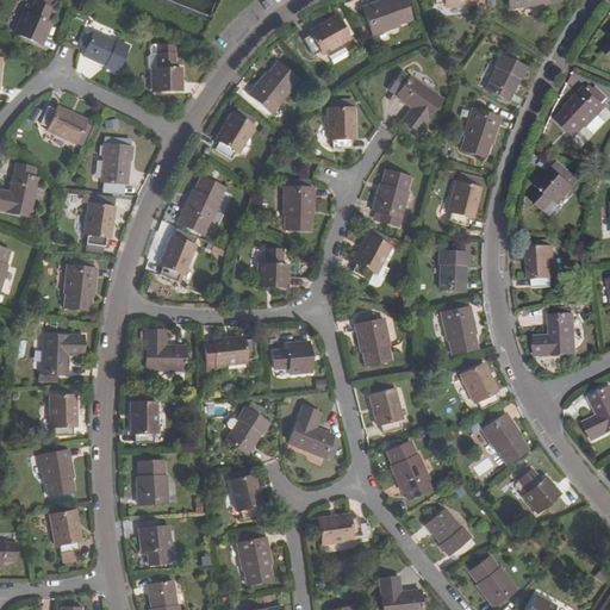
[(45,23),(54,0),(36,0),(29,16),(24,13),(14,33),(42,45),(50,25),(45,23)]
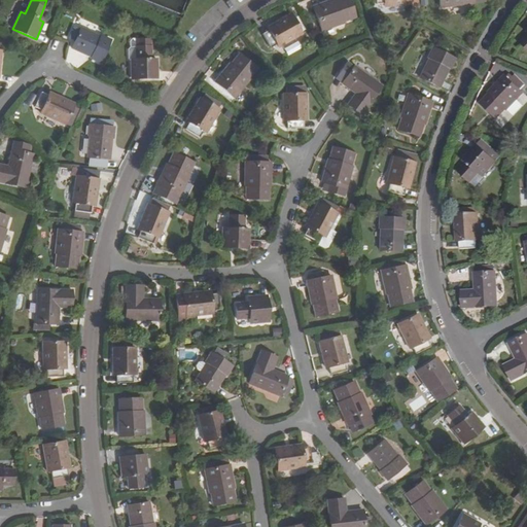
[(356,16),(350,0),(337,0),(332,1),(331,0),(329,0),(313,6),(321,30),(344,22),(344,21),(356,16)]
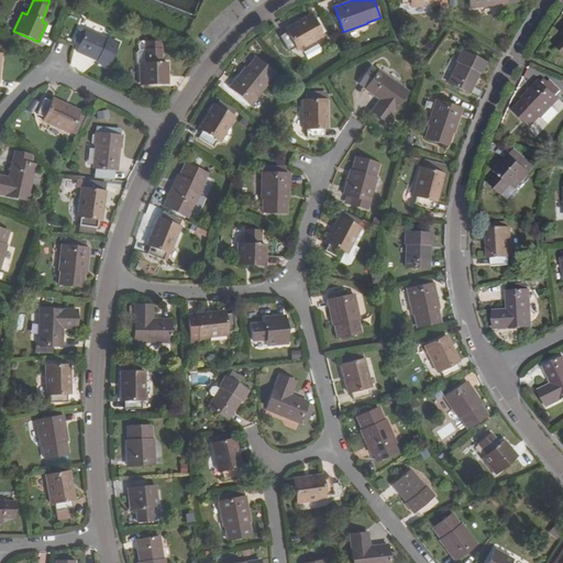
[(298,50),(322,36),(311,14),(287,29),(288,31),(280,35),(289,51),(297,47),(298,50)]
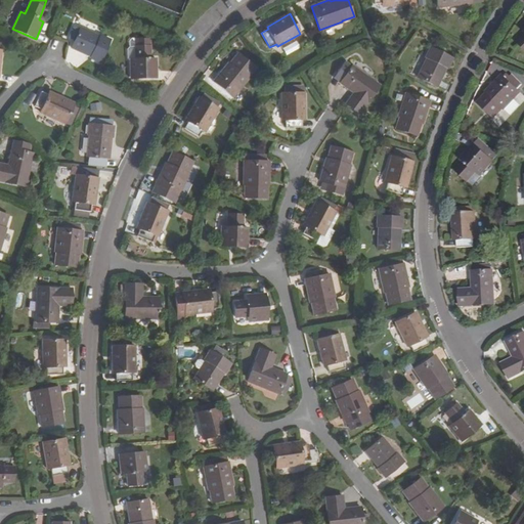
[(74,41),(71,48),(79,51),(80,48),(92,54),(91,57),(90,58),(99,62),(111,40),(100,35),(99,37),(81,27),(80,28),(74,26),(68,38),(74,41)]
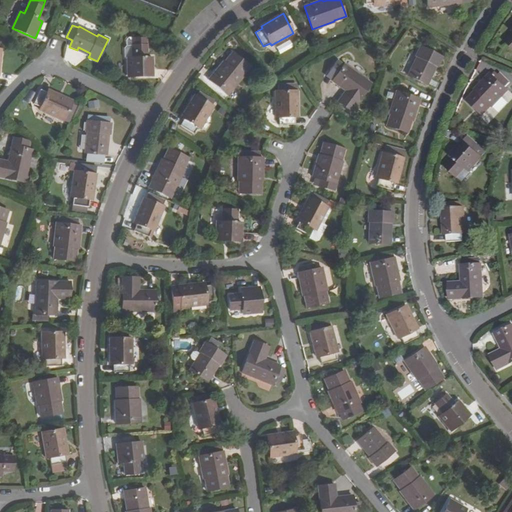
[(433,48),(422,42),(420,46),(432,52),(433,48)]
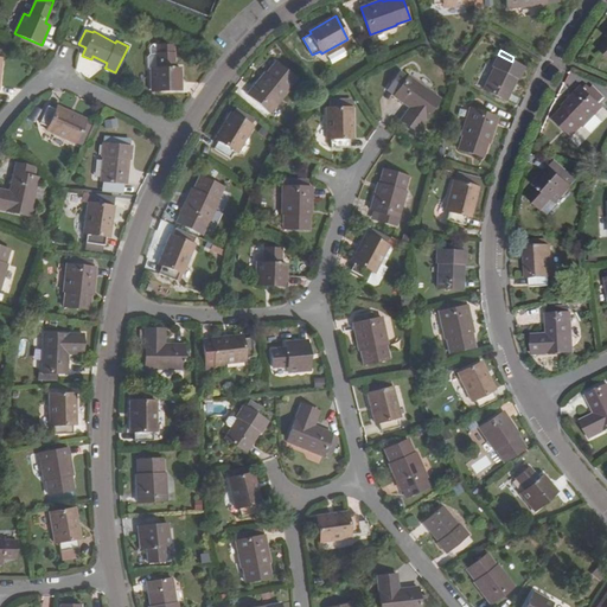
[(174,69),(174,53),(157,53),(157,69),(151,69),(152,91),(181,90),(180,69),(174,69)]
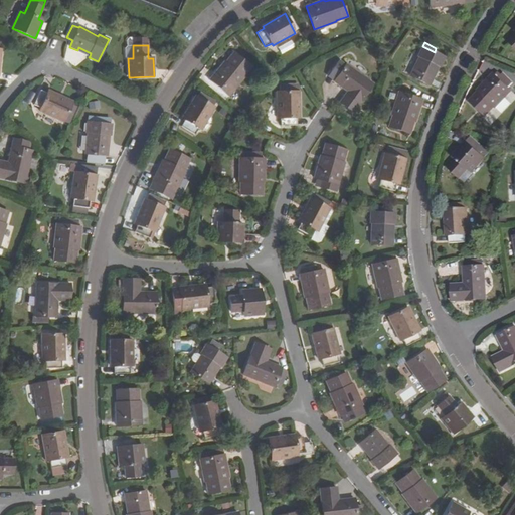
[(409,75),(430,84),(433,77),(431,76),(437,64),(439,65),(440,66),(445,57),(435,52),(422,46),(417,55),(419,56),(409,75)]
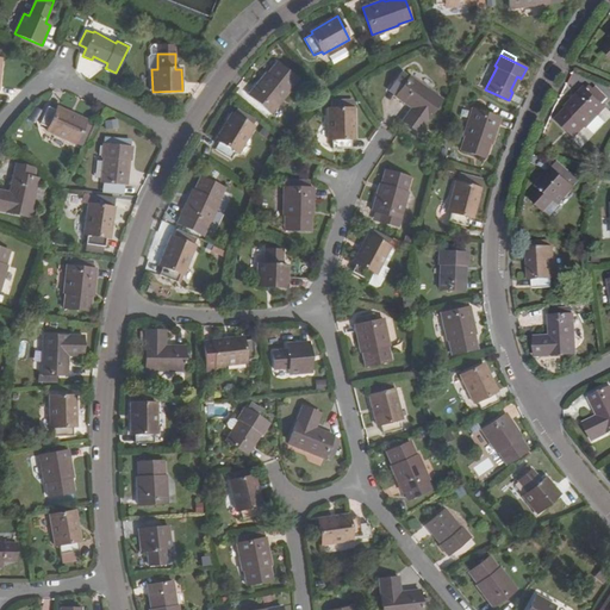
[(107,63),(93,56),(92,60),(106,67),(107,63)]
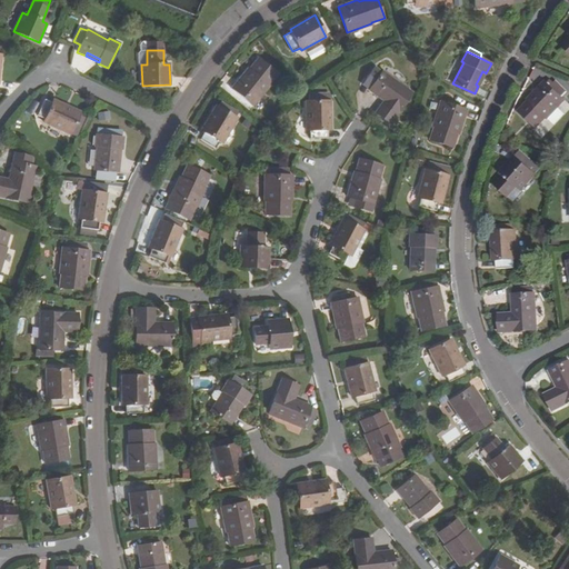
[(277,75),(259,59),(250,70),(247,73),(245,71),(231,89),(252,107),(270,86),(268,85),(277,75)]
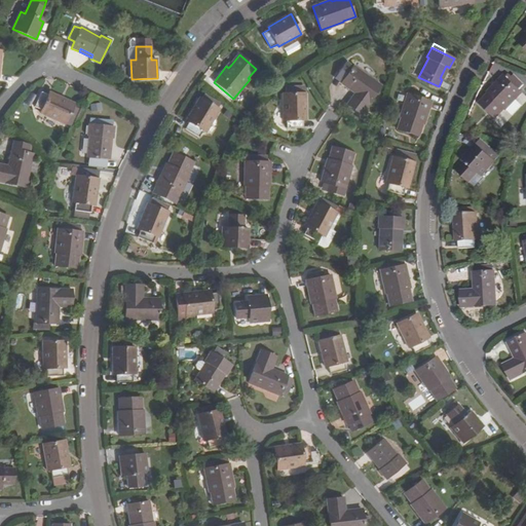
[(341,82),(341,83),(354,92),(359,96),(355,99),(352,97),(346,104),(361,114),(381,86),(353,66),(352,67),(346,62),(338,73),(345,77),(341,82)]
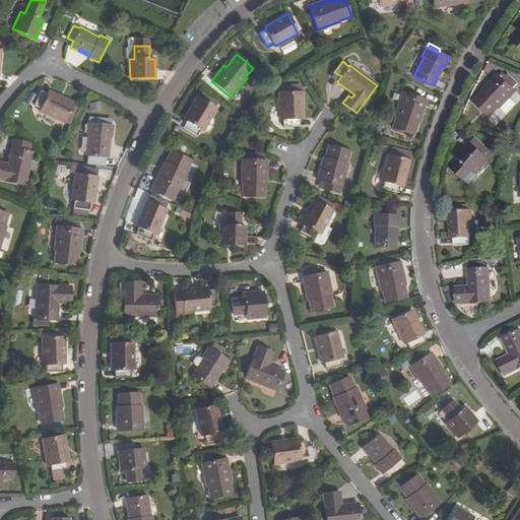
[(443,66),(441,65),(435,77),(437,78),(443,66)]
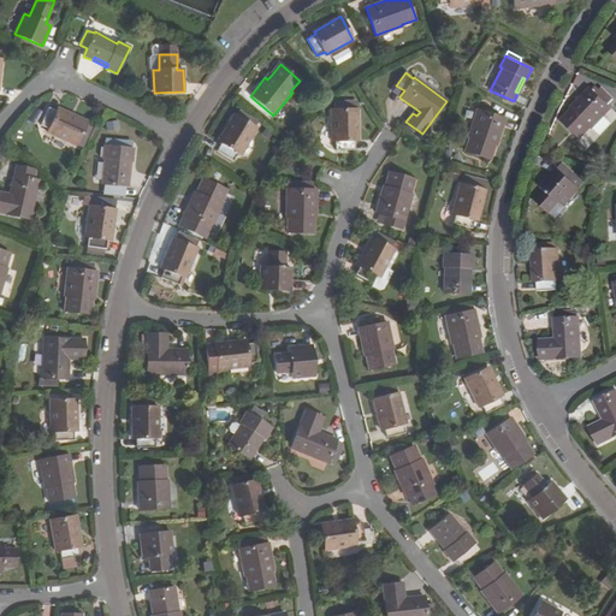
[(604,89),(598,83),(592,89),(598,95),(604,89)]
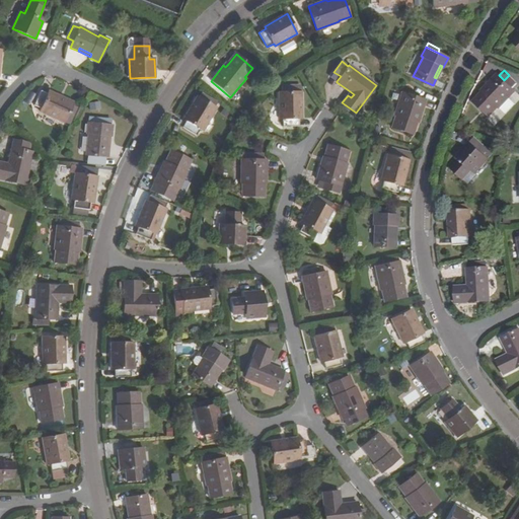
[(334,72),(329,77),(337,81),(341,76),(334,72)]
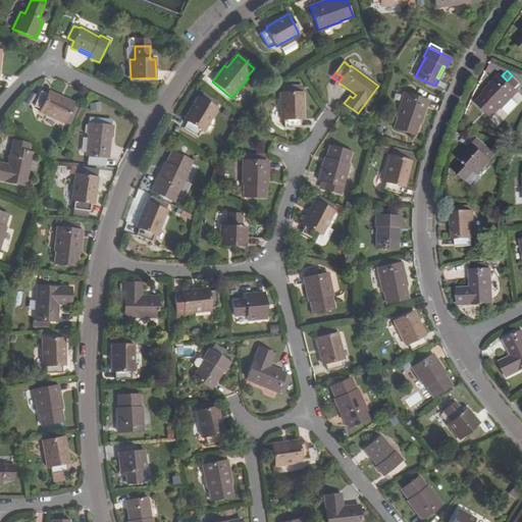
[(486,89),(488,90),(485,93),(475,102),(490,117),(501,108),(502,109),(518,92),(517,91),(521,86),(512,75),(507,81),(502,75),(500,74),(486,89)]
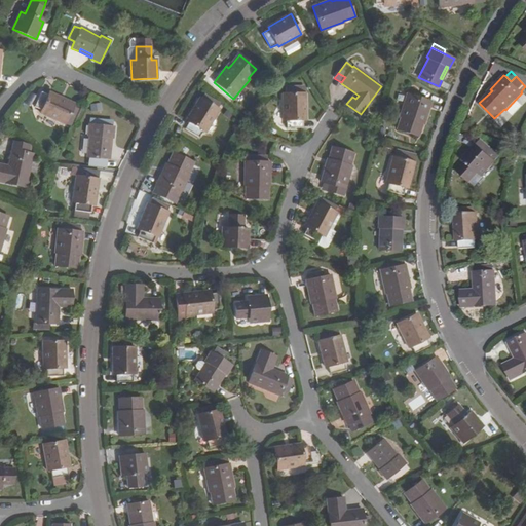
[(49,92),(48,96),(41,91),(34,107),(41,111),(40,112),(64,124),(65,123),(72,126),(80,110),(72,106),(73,104),(49,92)]
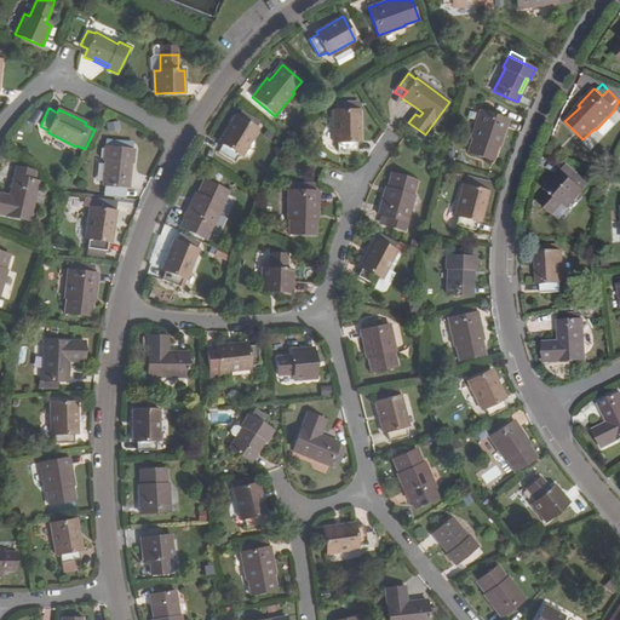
[(468,151),(492,160),(498,145),(499,141),(501,142),(509,119),(481,109),(471,136),(474,137),(468,151)]
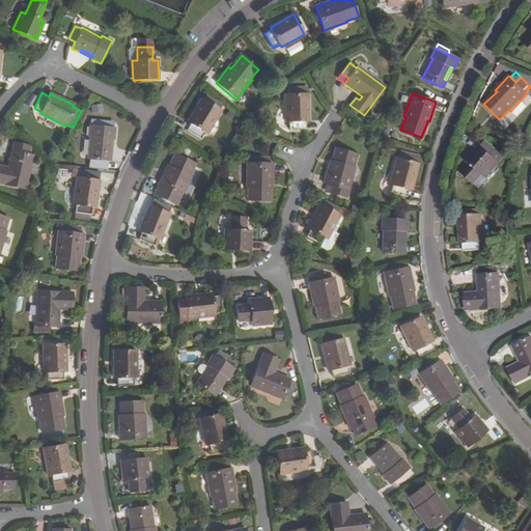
[(308,94),(285,94),(285,121),(288,121),(288,130),(305,129),(305,121),(308,121),(308,94)]
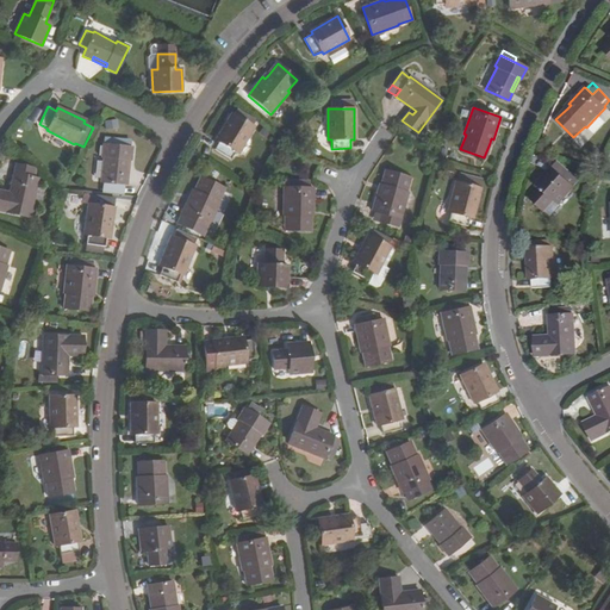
[(253,125),(255,120),(236,110),(234,114),(232,113),(216,139),(218,142),(213,149),(230,160),(235,151),(237,153),(254,126),(253,125)]
